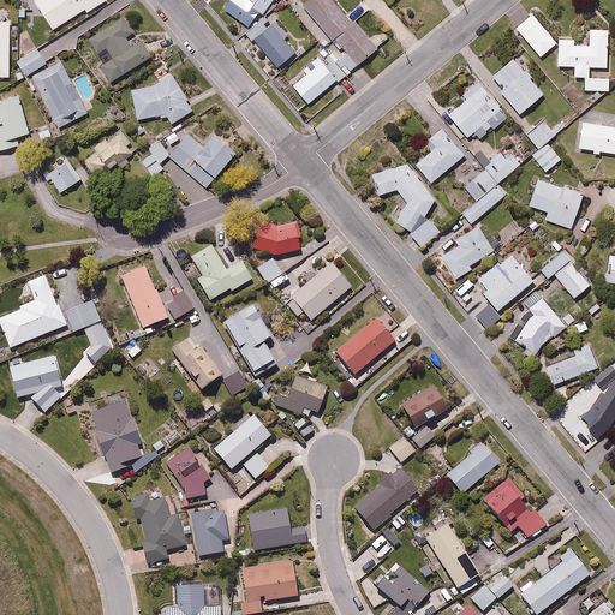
[(35,0),(54,29),(87,7),(90,13),(109,1),(108,0),(35,0)]
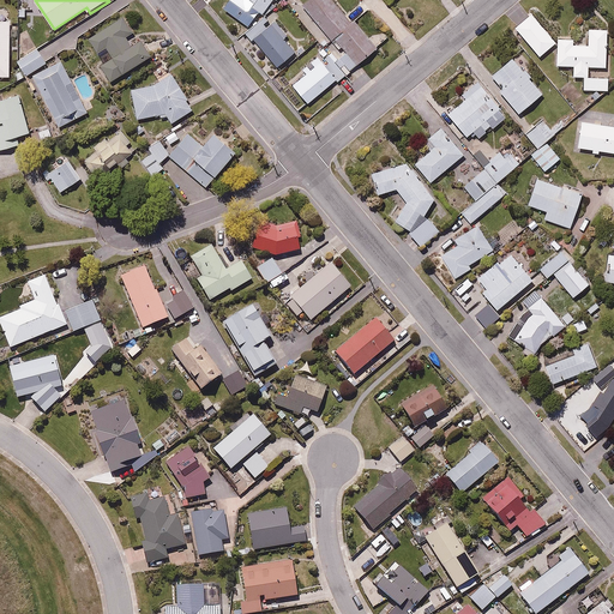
[(242,0),(263,14),(272,0),(242,0)]
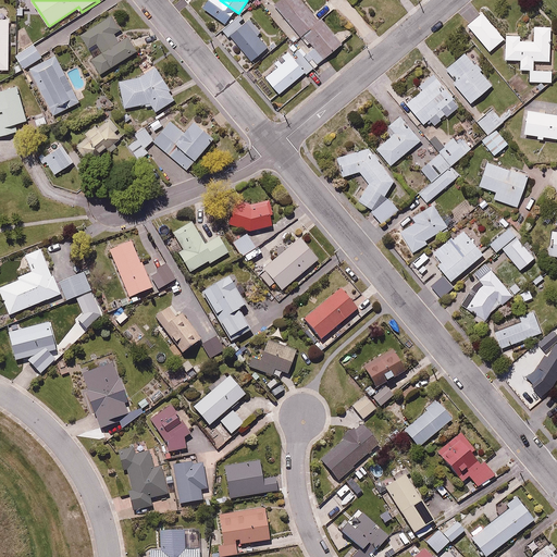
[(333,31),(306,0),(281,0),(276,4),(314,48),(309,52),(319,63),(351,35),(341,23),(333,31)]
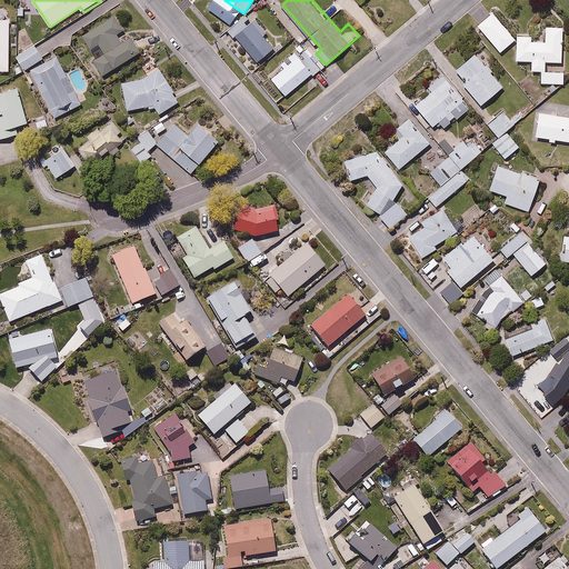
[(0,69),(11,69),(12,8),(0,8),(0,69)]
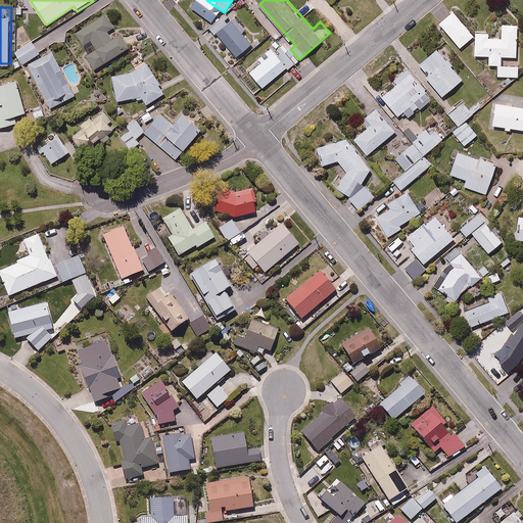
[(453,10),(437,22),(459,47),(474,35),(453,10)]
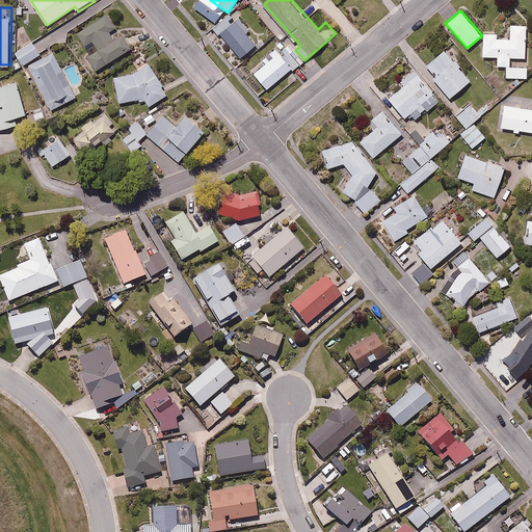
[(98,70),(133,48),(124,33),(116,37),(110,28),(116,24),(109,12),(78,31),(88,48),(97,44),(99,48),(88,55),(98,70)]
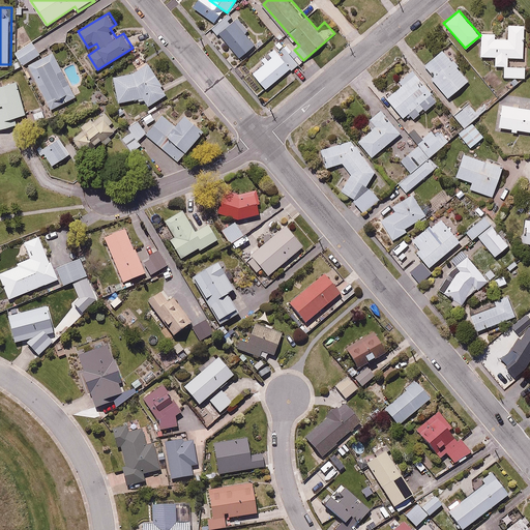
[(232,12),(214,28),(240,58),(261,39),(239,15),(236,17),(232,12)]
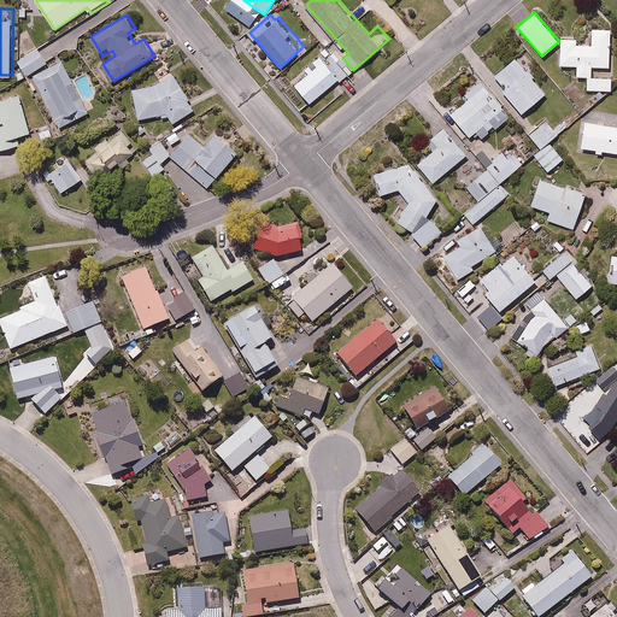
[(613,37),(613,23),(609,23),(609,27),(592,28),(593,45),(577,45),(577,36),(559,37),(560,66),(575,65),(576,77),(587,77),(587,92),(612,89),(611,74),(601,75),(601,66),(611,66),(610,37),(613,37)]
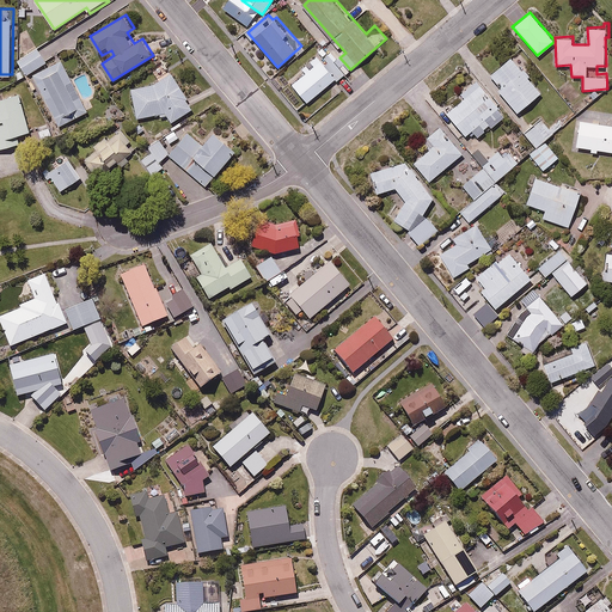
[(50,60),(41,46),(19,60),(29,74),(50,60)]
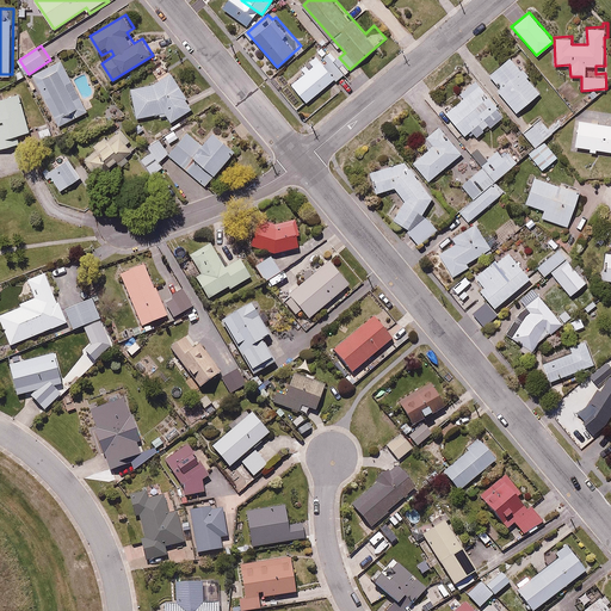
[(541,92),(510,56),(486,76),(517,112),(541,92)]
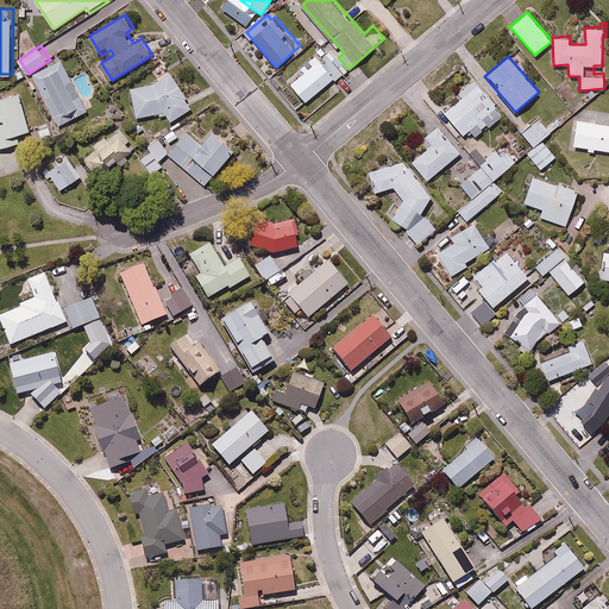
[(307,104),(346,71),(336,58),(326,66),(319,57),(289,82),(307,104)]
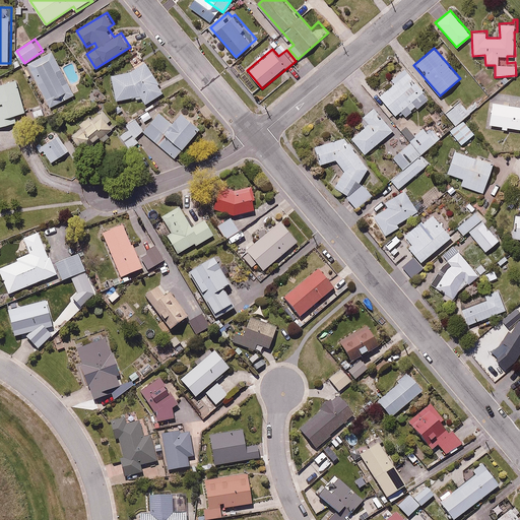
[(54,50),(29,62),(51,108),(76,95),(54,50)]
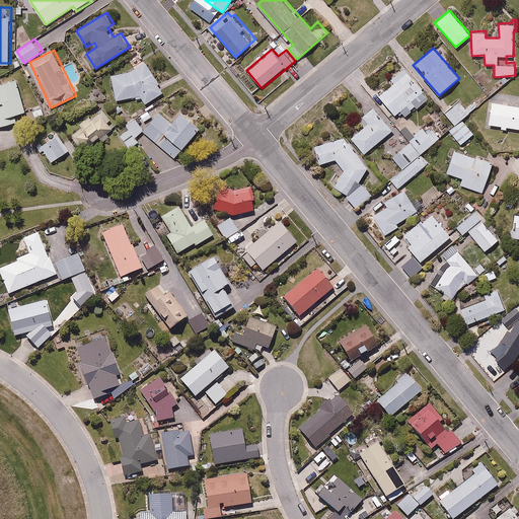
[(148,60),(128,72),(113,74),(117,100),(142,96),(145,101),(165,90),(148,60)]
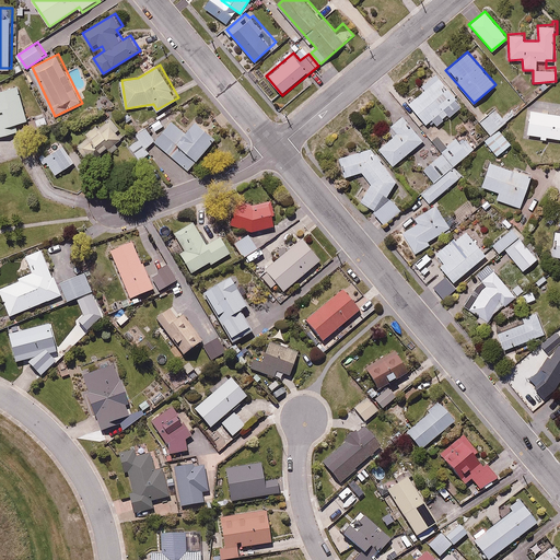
[(462,104),(436,73),(420,86),(424,91),(409,104),(426,123),(438,113),(443,119),(462,104)]
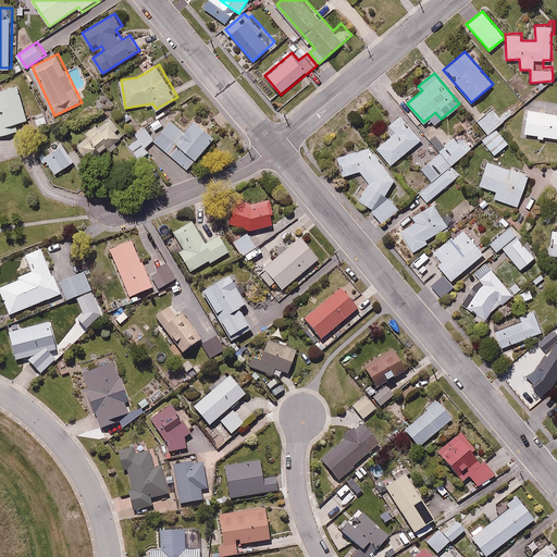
[(28,121),(20,84),(0,87),(0,135),(21,131),(19,123),(28,121)]
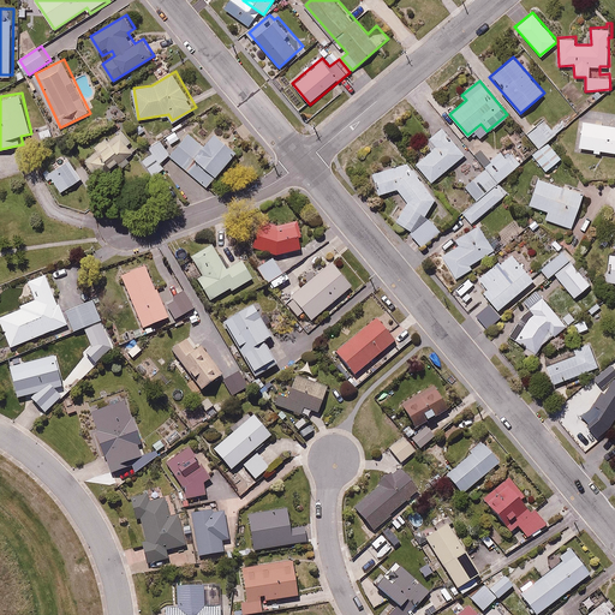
[(592,150),(592,154),(602,155),(602,151),(614,154),(614,157),(614,156),(614,123),(580,118),(574,151),(584,153),(585,149),(592,150)]
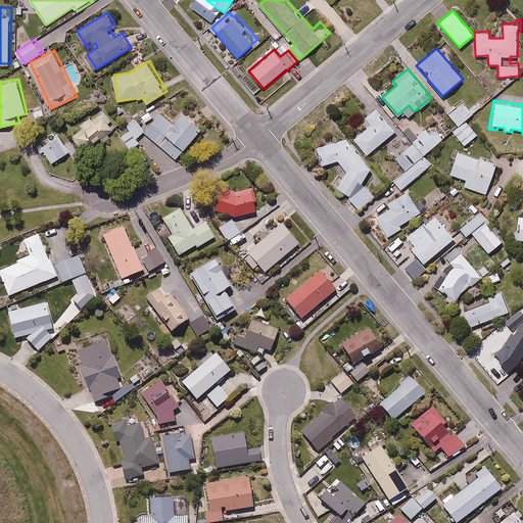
[(473,113),(463,101),(447,113),(458,126),(473,113)]
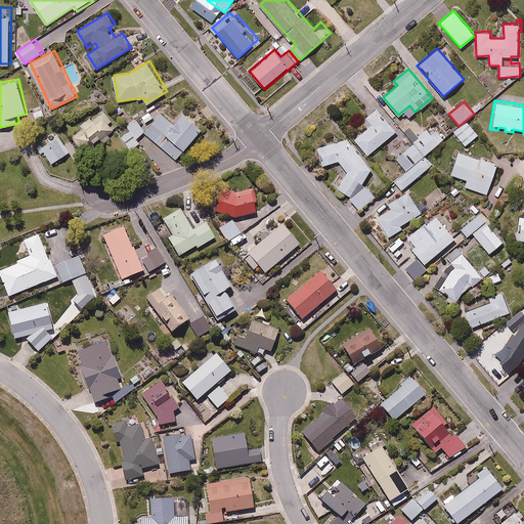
[(397,130),(377,107),(365,119),(370,125),(353,140),(368,156),(397,130)]
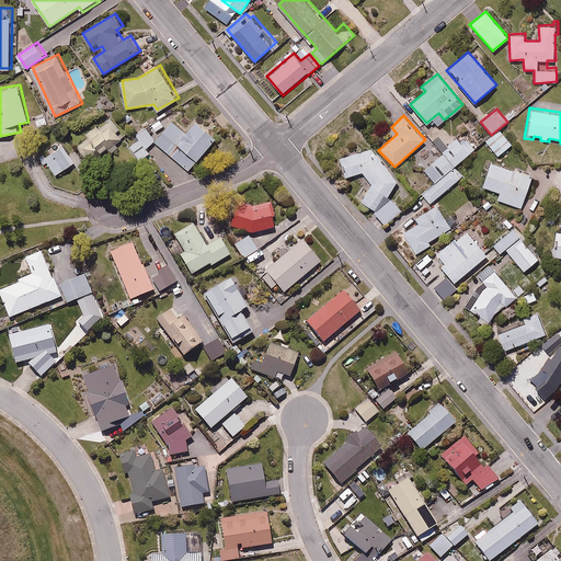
[(167,126),(159,117),(151,123),(159,133),(167,126)]
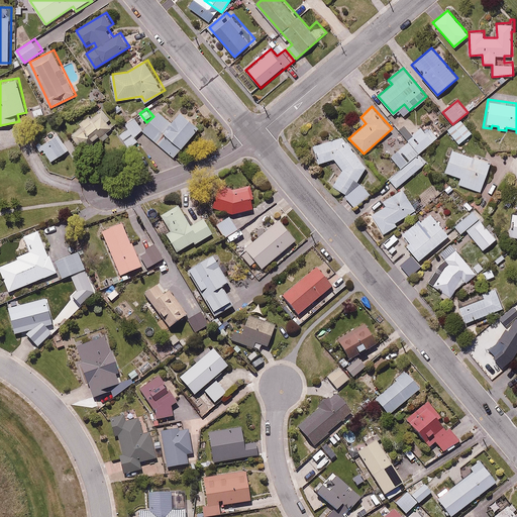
[(176,158),(201,126),(182,110),(173,120),(161,110),(143,130),(176,158)]
